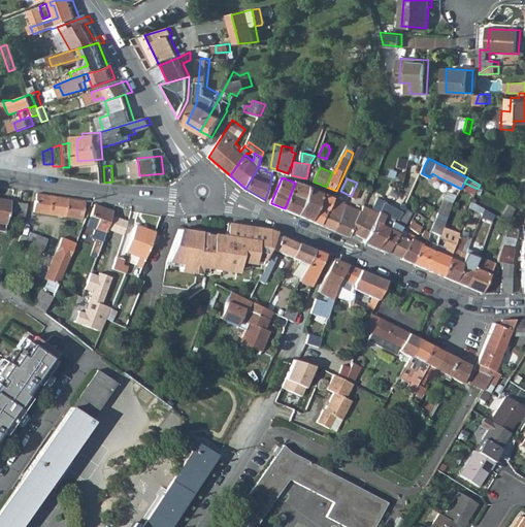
[(295,183),(285,208),(299,215),(309,187),(295,182),(295,183)]
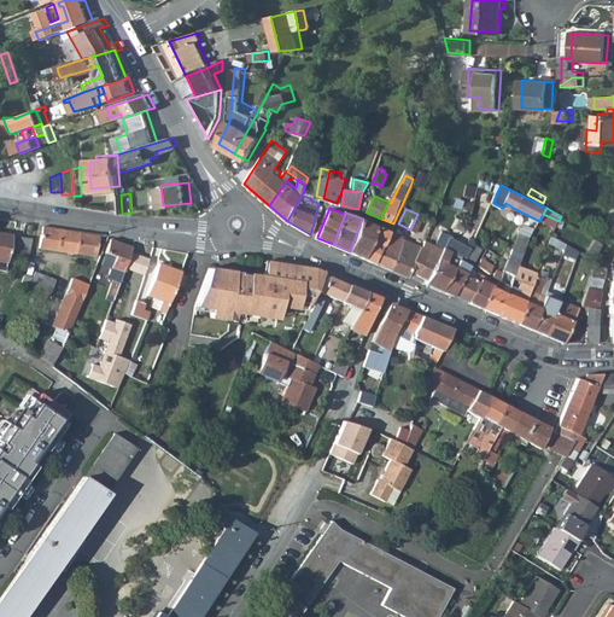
[(378,226),(362,219),(350,251),(364,257),(378,226)]
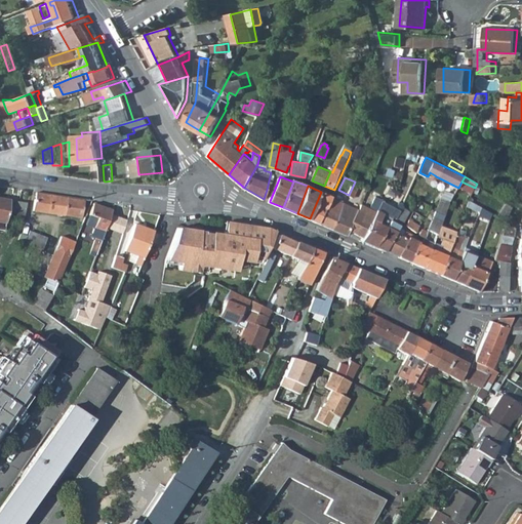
[(39,192),(36,210),(51,212),(54,194),(39,192)]
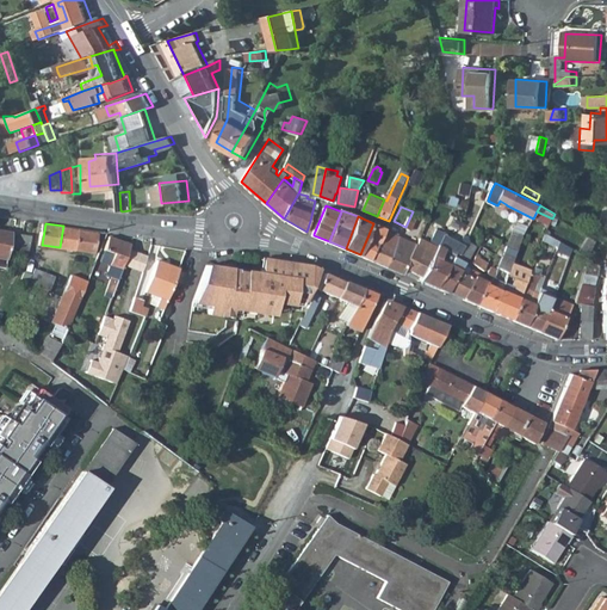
[(360,254),(371,259),(385,229),(373,223),(360,254)]
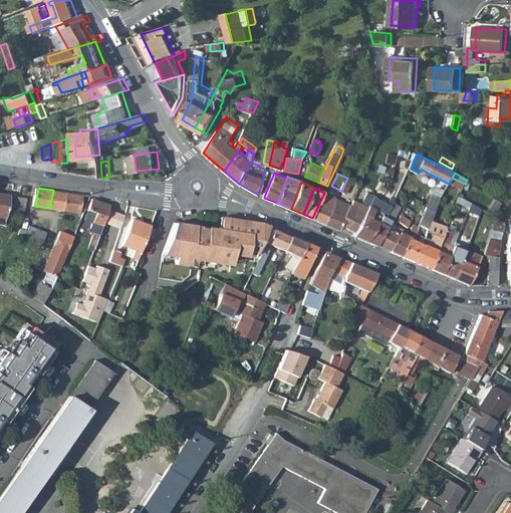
[(434,196),(442,199),(446,192),(438,188),(434,196)]
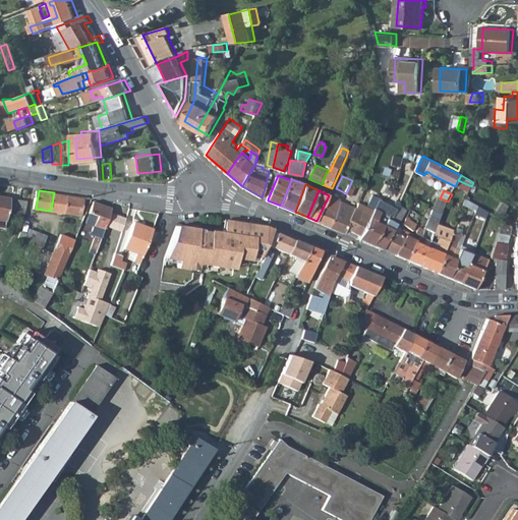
[(54,192),(51,211),(61,213),(67,213),(70,194),(54,192)]
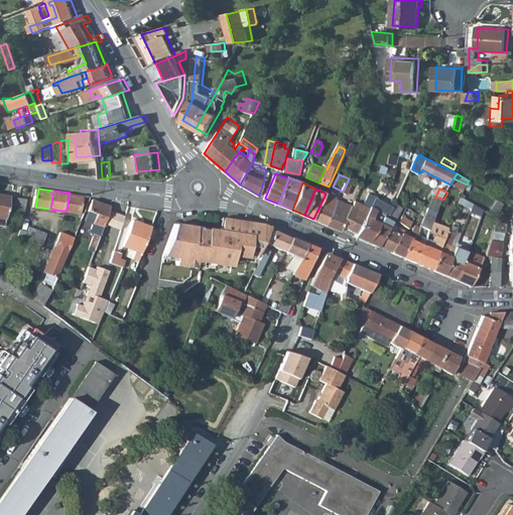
[(67,211),(76,213),(74,220),(81,221),(84,215),(86,196),(70,192),(67,211)]
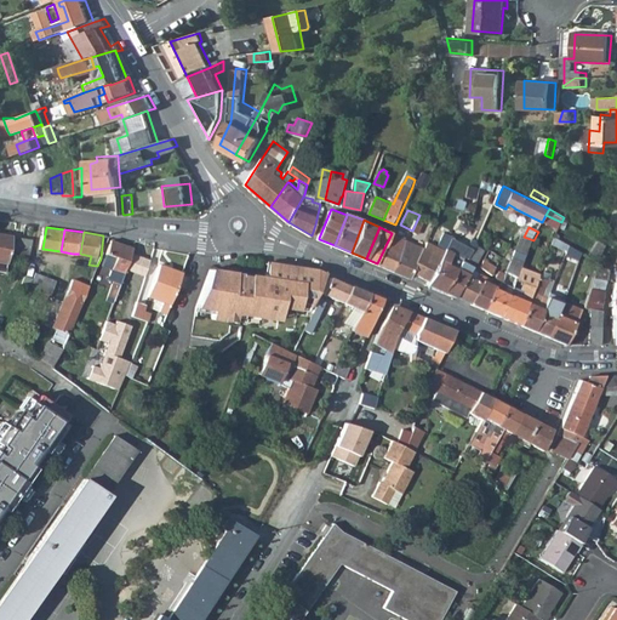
[(0,269),(9,272),(15,235),(0,233),(0,269)]
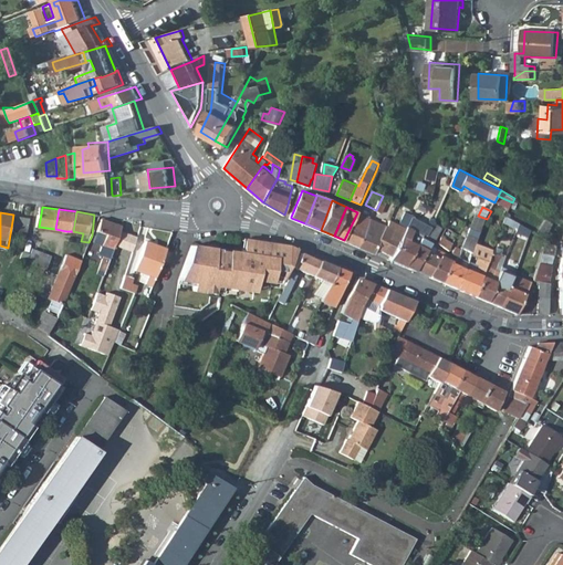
[(360,247),(372,219),(357,212),(344,240),(360,247)]
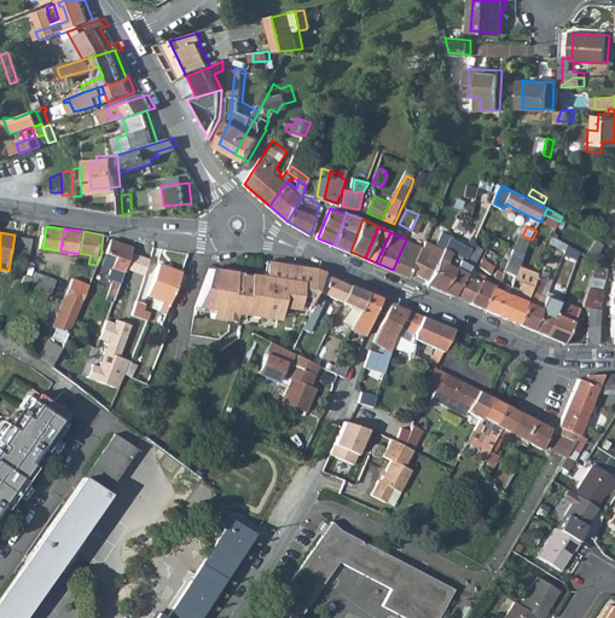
[(451,238),(444,235),(437,246),(428,241),(424,248),(413,271),(429,278),(427,284),(445,292),(462,261),(463,261),(464,256),(447,248),(451,238)]
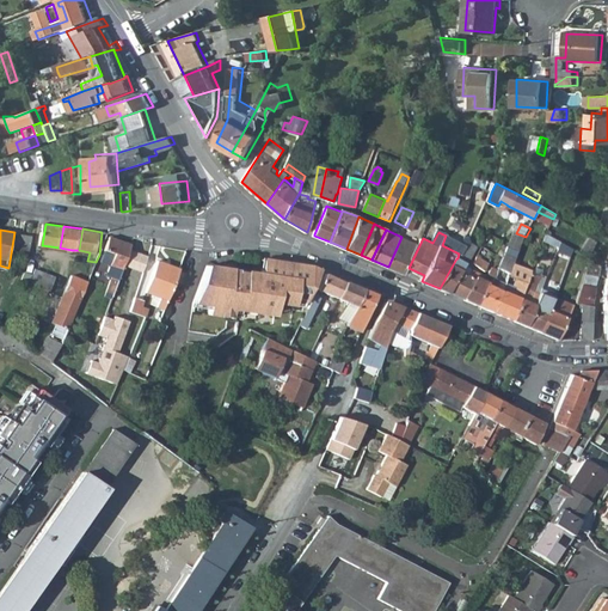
[(545,239),(562,246),(563,242),(551,234),(547,232),(545,239)]
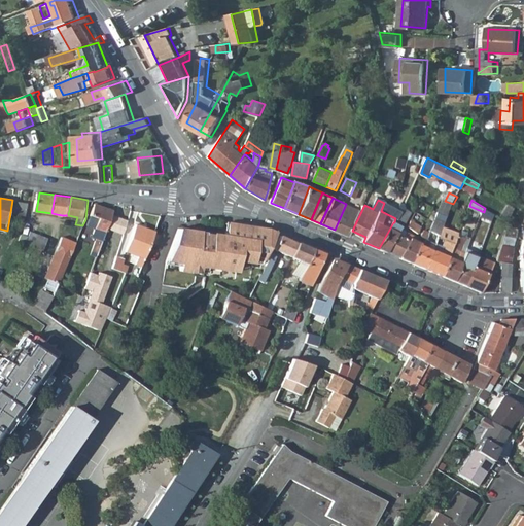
[(22,202),(15,201),(13,215),(19,217),(19,216),(22,202)]
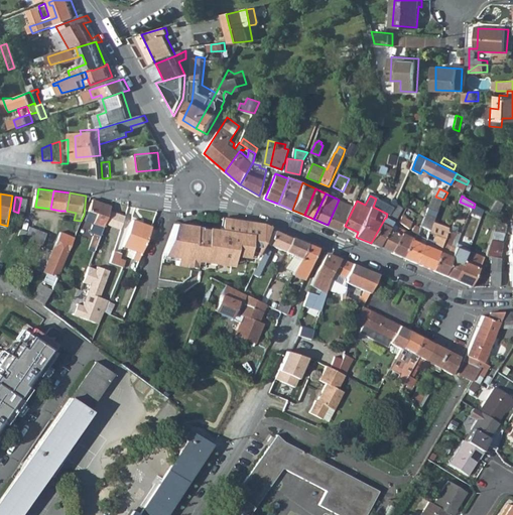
[(435,197),(430,208),(430,209),(438,213),(443,200),(435,197)]
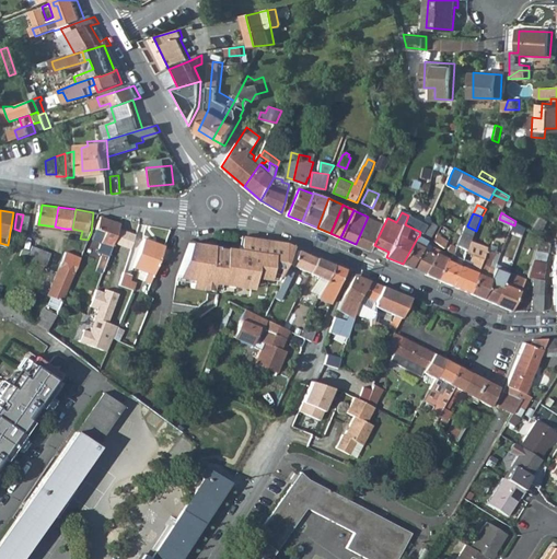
[(23,214),(20,230),(28,231),(30,223),(31,216),(23,214)]
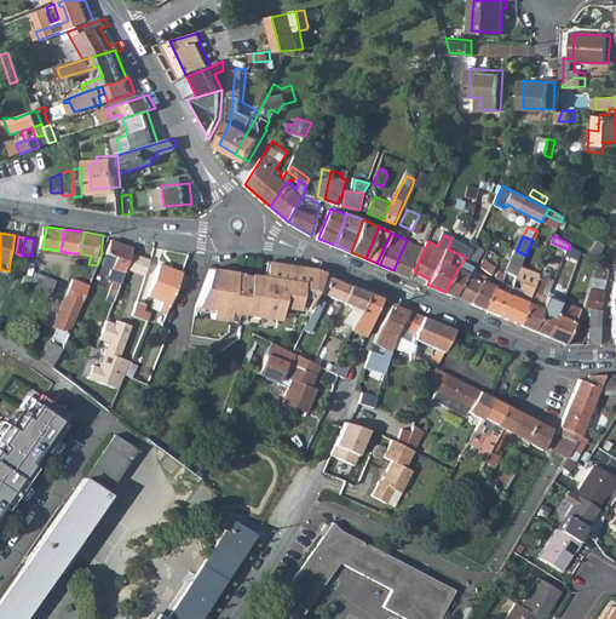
[(127,269),(133,251),(134,247),(113,239),(104,264),(113,268),(109,278),(116,280),(110,294),(117,297),(127,269)]
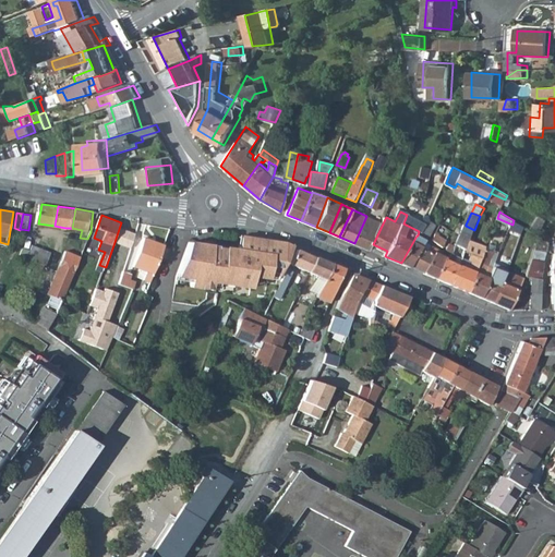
[(539,215),(531,230),(534,232),(539,234),(545,219),(539,215)]
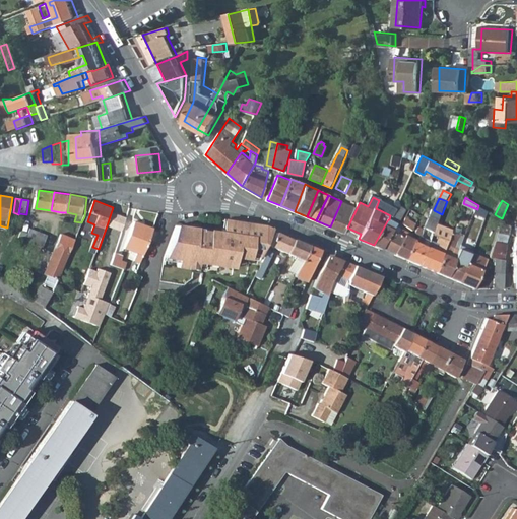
[(357,208),(341,201),(330,226),(344,233),(347,228),(357,208)]
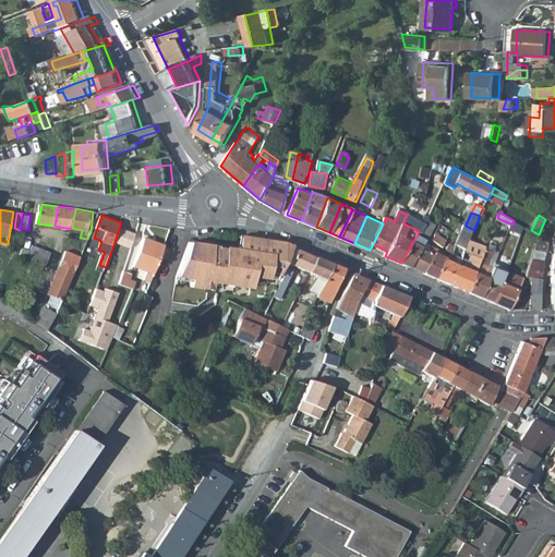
[(430,238),(436,225),(429,220),(426,225),(424,229),(427,231),(425,234),(430,238)]
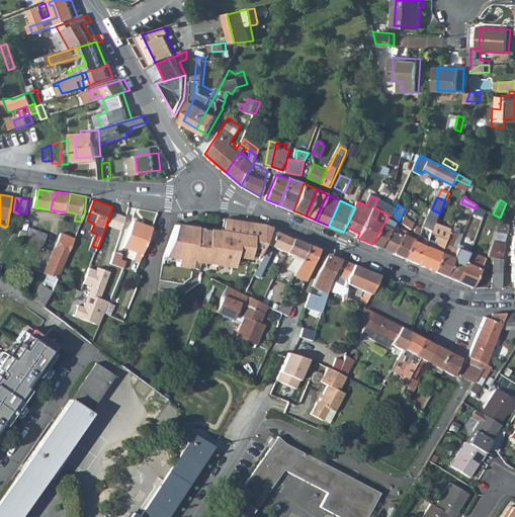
[(487,210),(477,204),(476,208),(473,213),(484,219),(485,216),(487,210)]
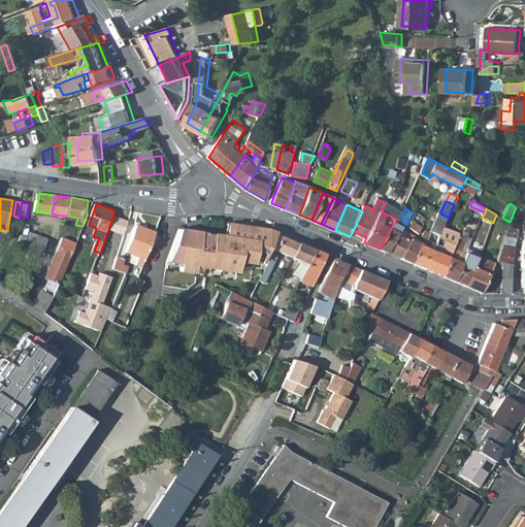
[(400,220),(401,217),(403,212),(397,209),(394,217),(398,219),(400,220)]
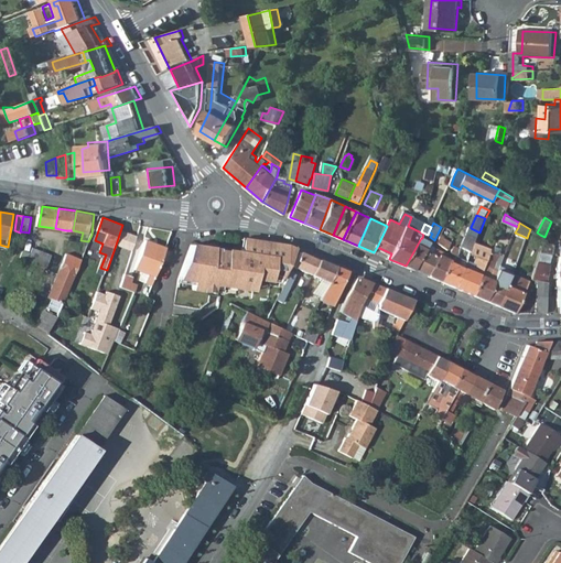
[(121,228),(116,245),(133,250),(139,234),(121,228)]
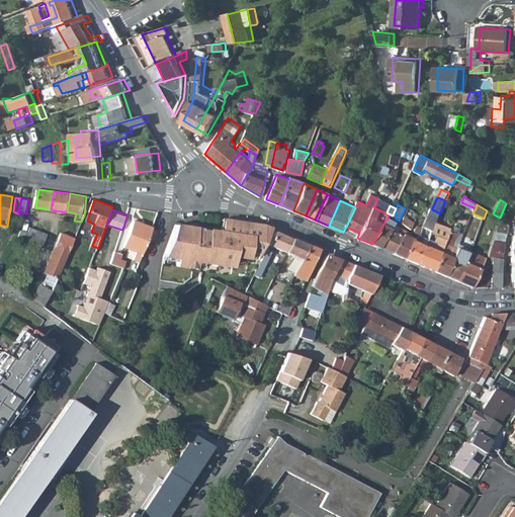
[(432,209),(429,214),(432,217),(428,225),(426,224),(425,227),(433,231),(440,213),(432,209)]
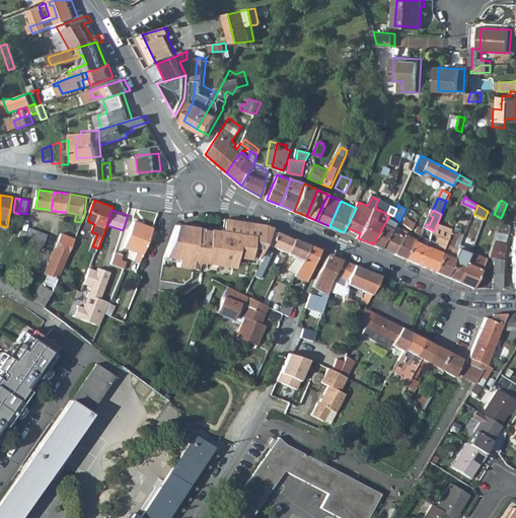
[(494,214),(488,211),(486,216),(494,221),(497,216),(494,214)]
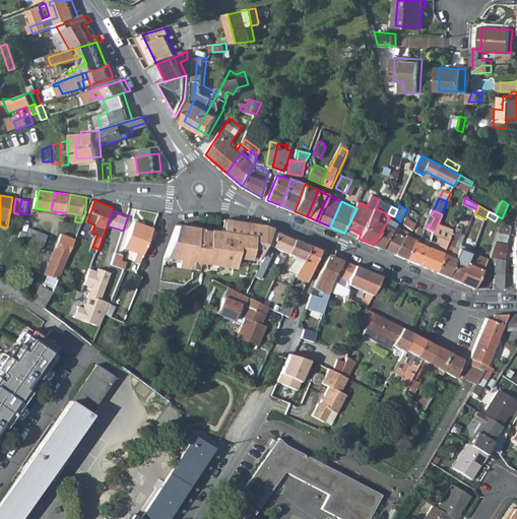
[(417,223),(407,217),(403,222),(413,231),(417,223)]
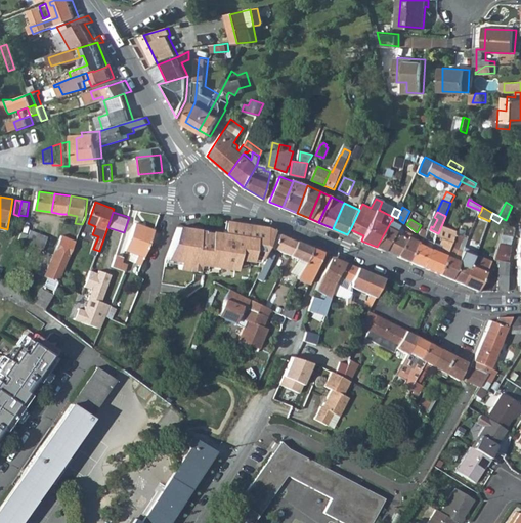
[(228,227),(237,229),(239,221),(229,220),(228,227)]
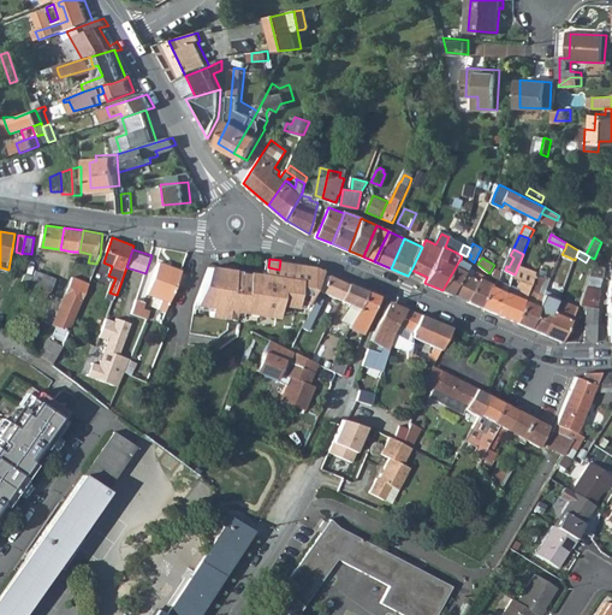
[(231,268),(212,265),(197,303),(214,306),(213,314),(237,318),(238,309),(254,312),(254,308),(280,312),(283,303),(299,306),(299,301),(310,302),(325,272),(313,266),(286,261),(280,260),(279,270),(268,267),(267,273),(251,271),(251,273),(230,270),(231,268)]
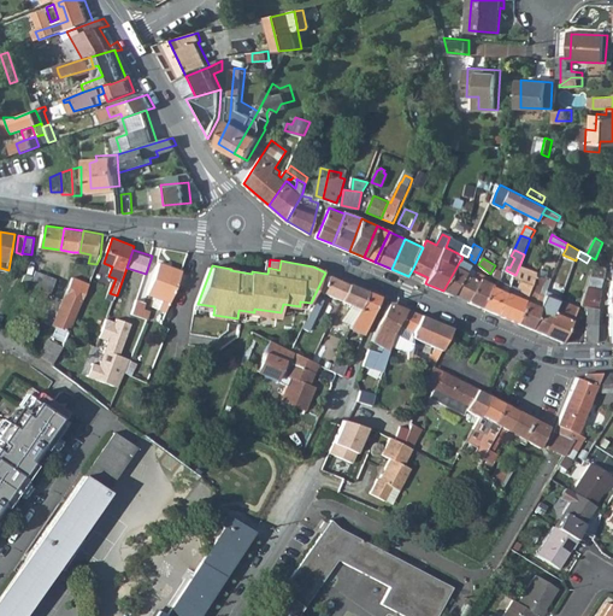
[(469,270),(471,265),(461,260),(460,260),(443,291),(449,293),(454,294),(455,293),(471,300),(470,301),(499,314),(511,286),(500,280),(497,287),(496,286),(495,289),(488,285),(490,279),(475,269),(472,273),(469,270)]
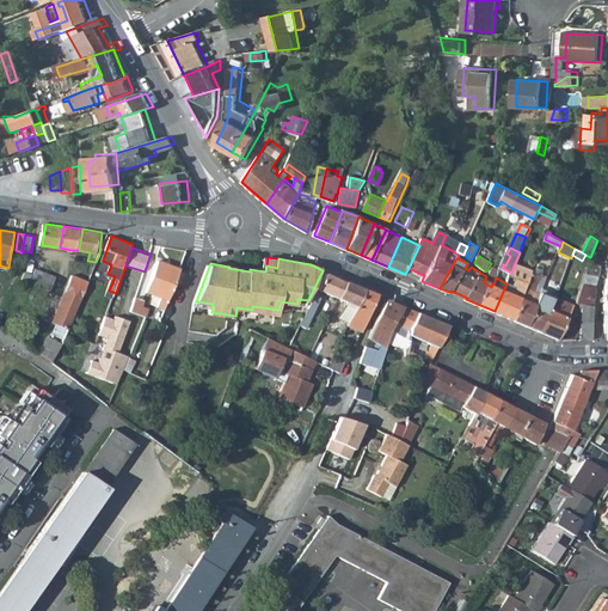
[(159,305),(166,307),(176,281),(180,269),(182,268),(159,260),(147,291),(161,297),(159,305)]
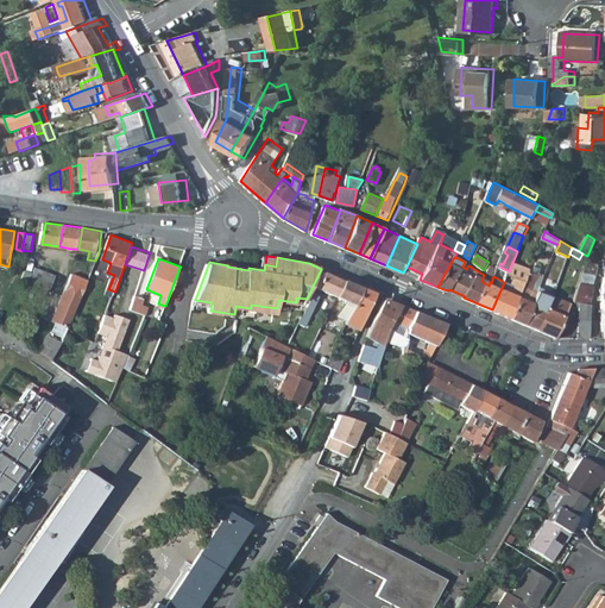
[(596,274),(599,263),(590,261),(586,259),(583,270),(596,275),(596,274)]
